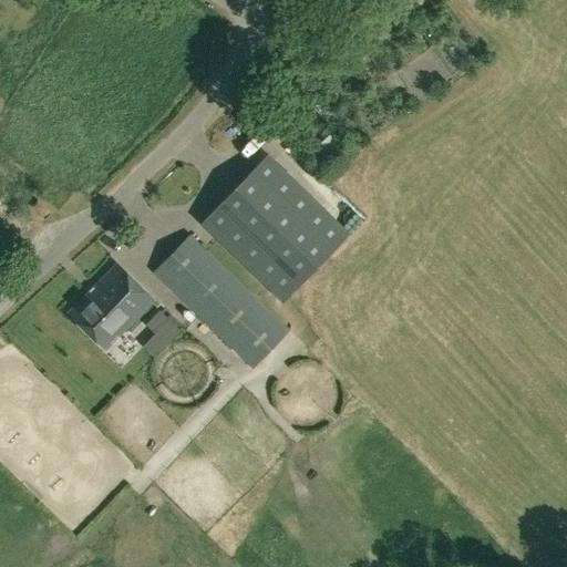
[(268,154),(202,223),(284,301),(349,234),(334,220),(269,155),(268,154)]
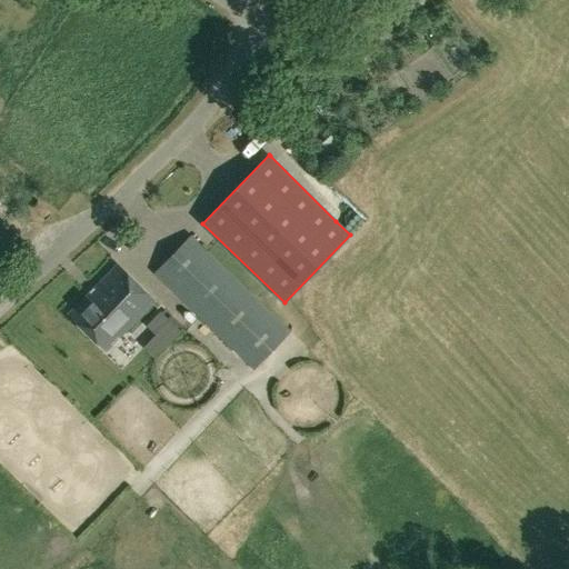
[(289,331),(190,237),(155,275),(253,369),(289,331)]
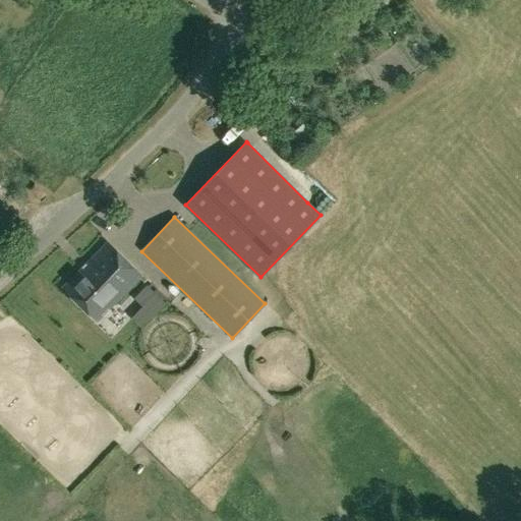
[(97,321),(141,276),(109,242),(64,287),(97,321)]
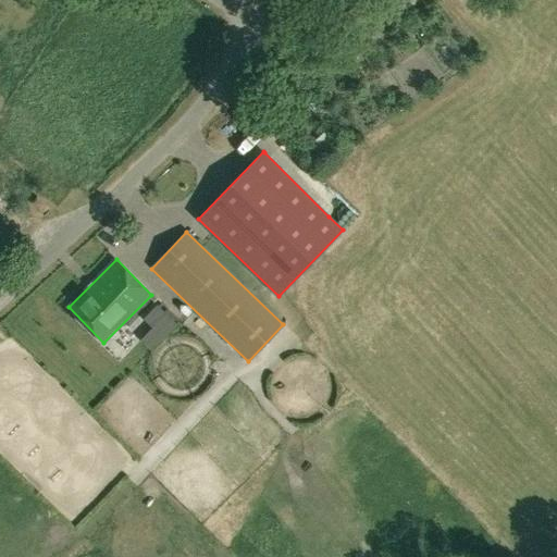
[(206,353),(166,390),(182,406),(215,373),(208,366),(213,360),(206,353)]
